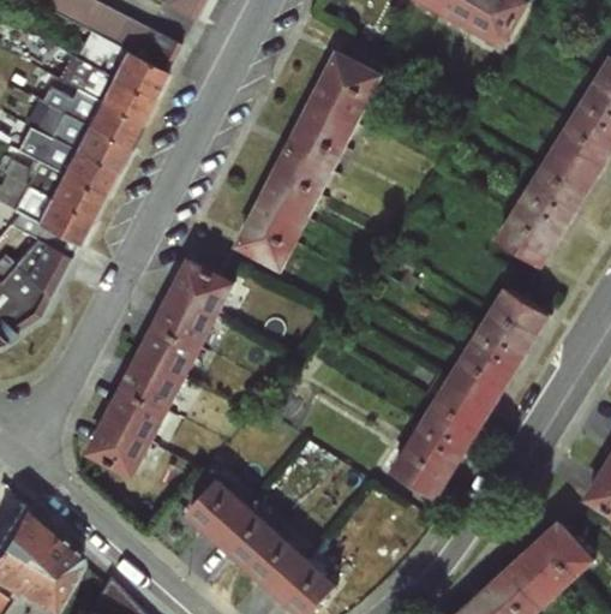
[(28,0),(99,36),(166,69),(179,42),(99,0),(28,0)]
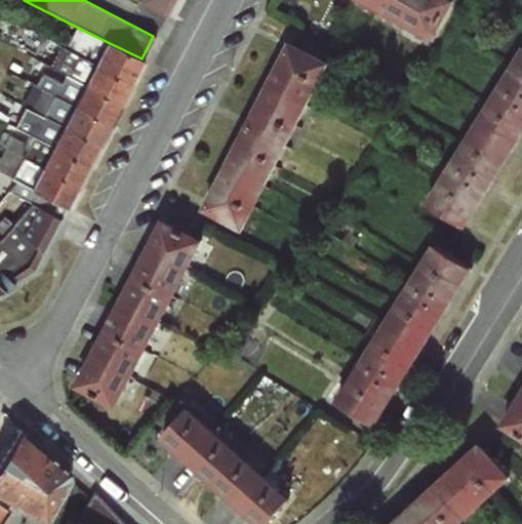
[(135,0),(164,14),(171,0),(135,0)]
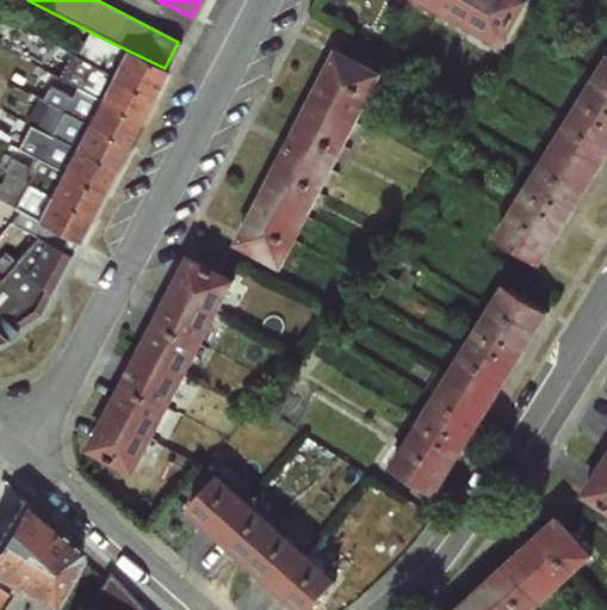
[(437,0),(433,8),(465,26),(478,0),(437,0)]
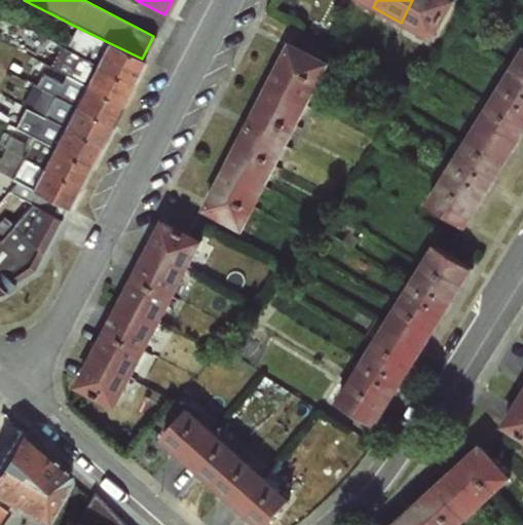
[(412,0),(401,23),(431,40),(452,0),(412,0)]
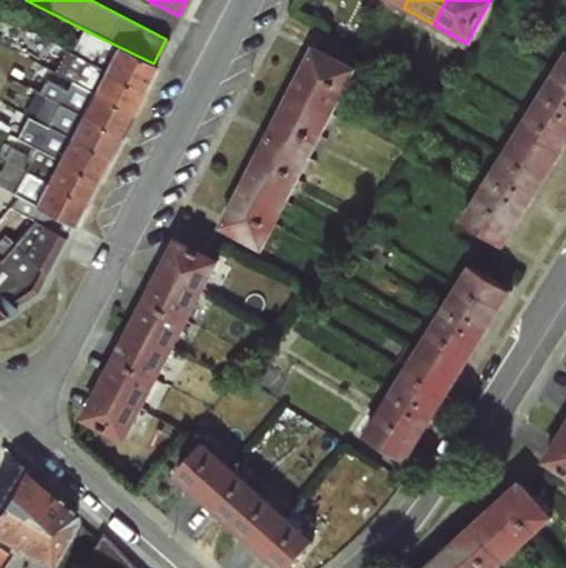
[(154,63),(91,33),(79,57),(141,87),(154,63)]
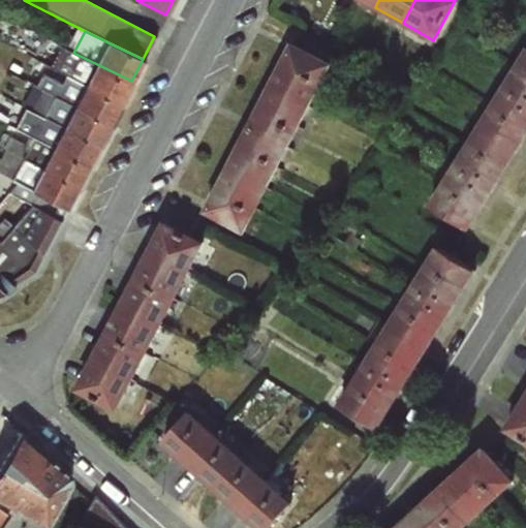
[(319,82),(330,61),(288,39),(278,60),(319,82)]
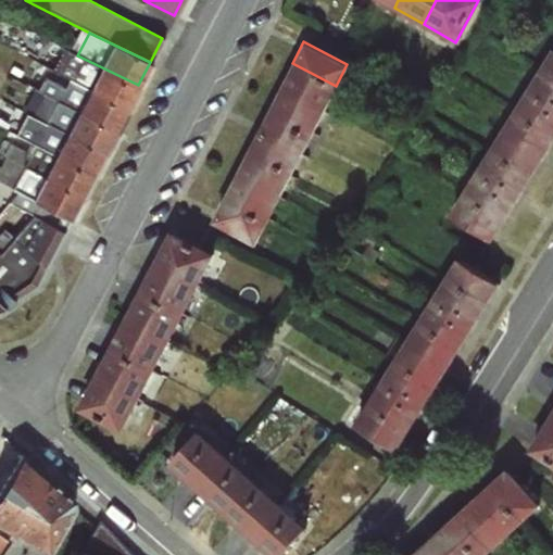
[(138,85),(77,55),(61,47),(49,70),(65,78),(126,105),(138,85)]
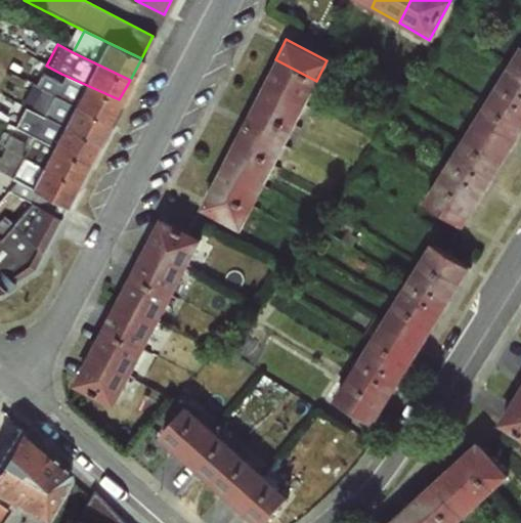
[(520,71),(520,44),(508,63),(520,71)]
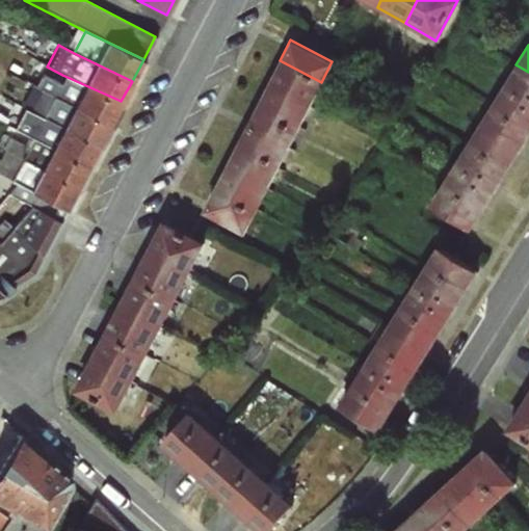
[(310,104),(321,82),(280,60),(268,82),(310,104)]
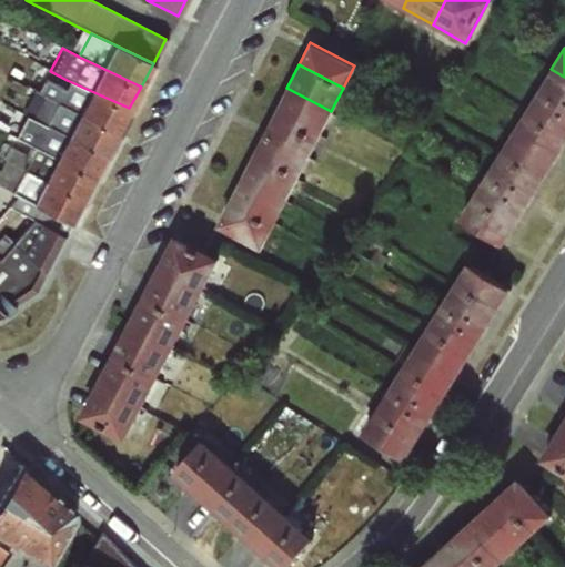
[(564,107),(564,77),(551,69),(537,90),(564,107)]
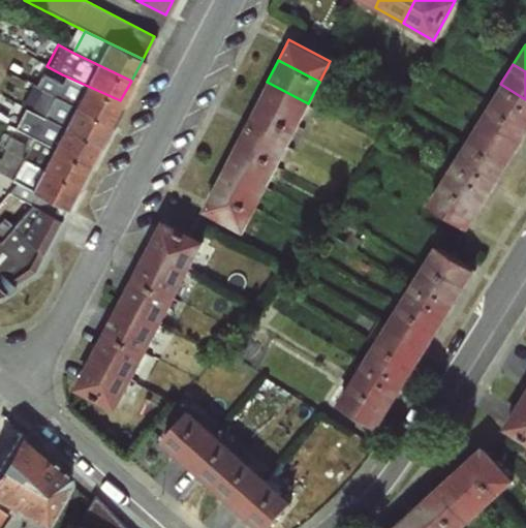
[(120,100),(62,74),(58,83),(39,73),(33,86),(37,88),(110,121),(120,100)]
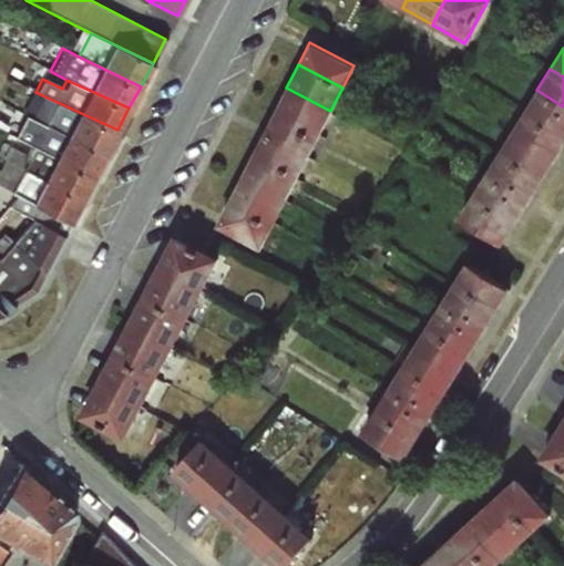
[(319,133),(330,111),(286,88),(274,111),(319,133)]
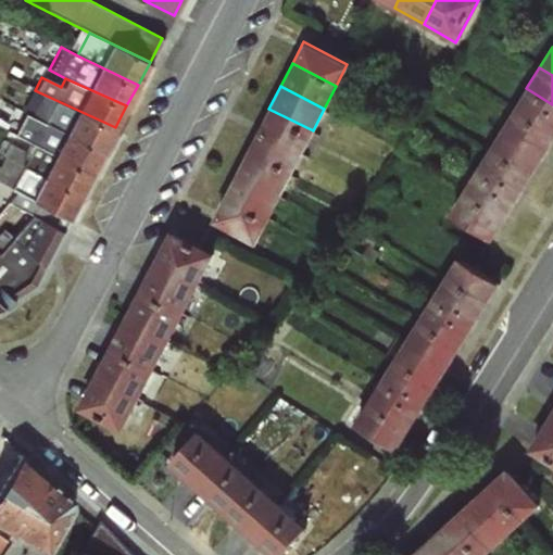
[(552,134),(552,104),(526,88),(513,109),(552,134)]
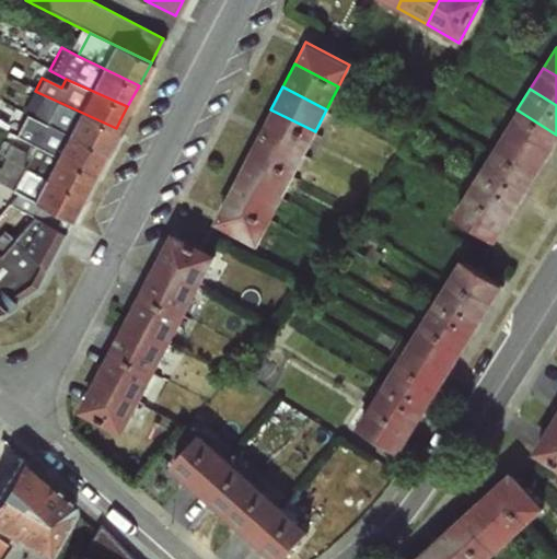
[(116,128),(39,93),(27,115),(103,153),(116,128)]
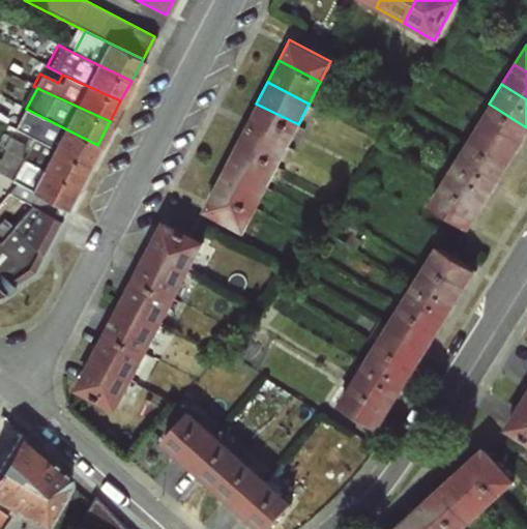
[(287,146),(298,124),(256,104),(245,124),(287,146)]
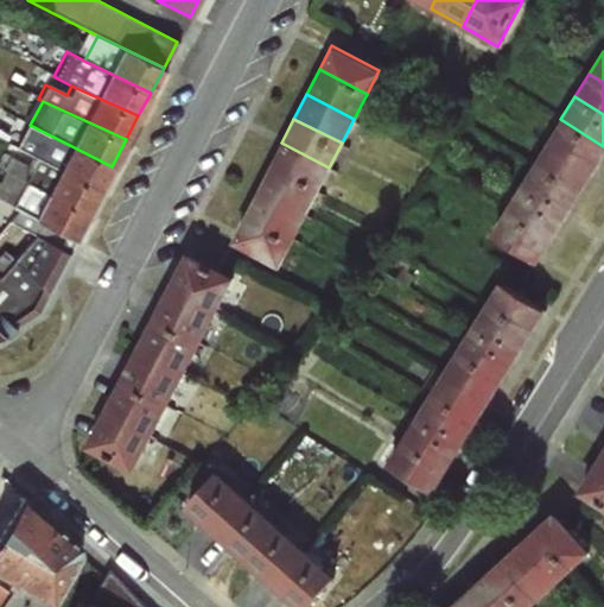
[(593,171),(603,153),(603,146),(560,119),(546,141),(593,171)]
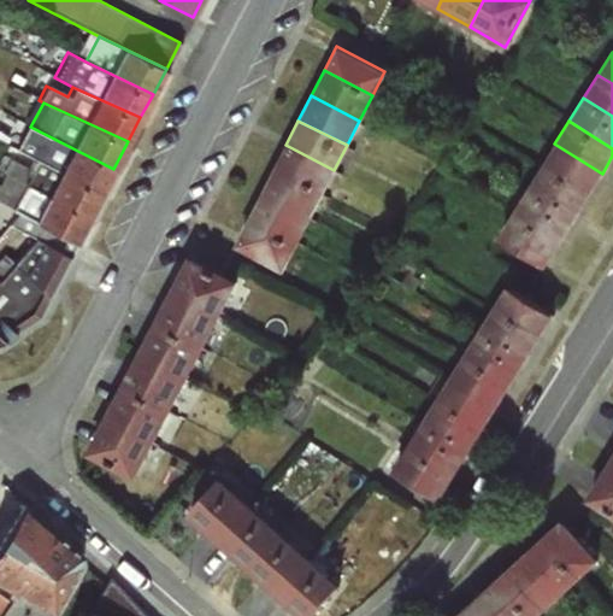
[(113,169),(30,127),(25,135),(21,133),(13,148),(28,156),(101,192),(113,169)]
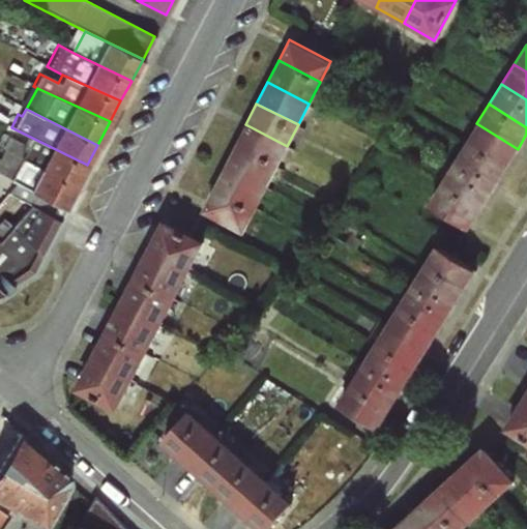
[(504,169),(518,149),(476,123),(464,144),(504,169)]
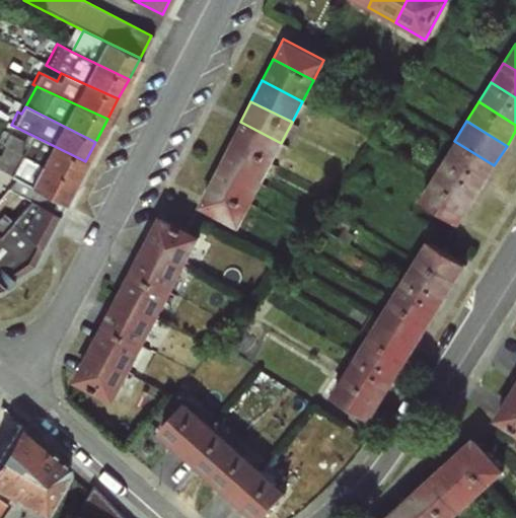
[(270,163),(281,143),(240,122),(229,143),(270,163)]
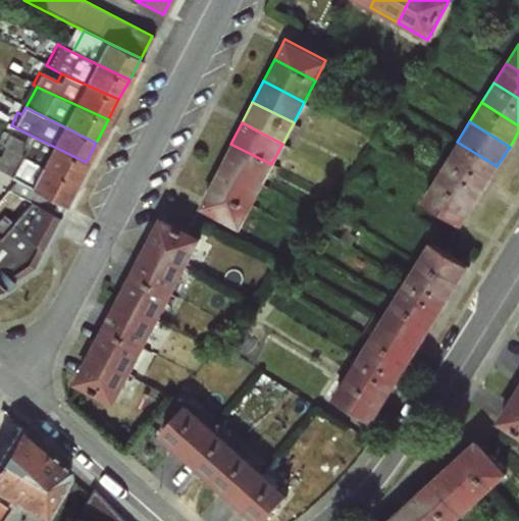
[(86,162),(23,132),(19,140),(6,133),(0,144),(0,146),(1,146),(74,183),(86,162)]
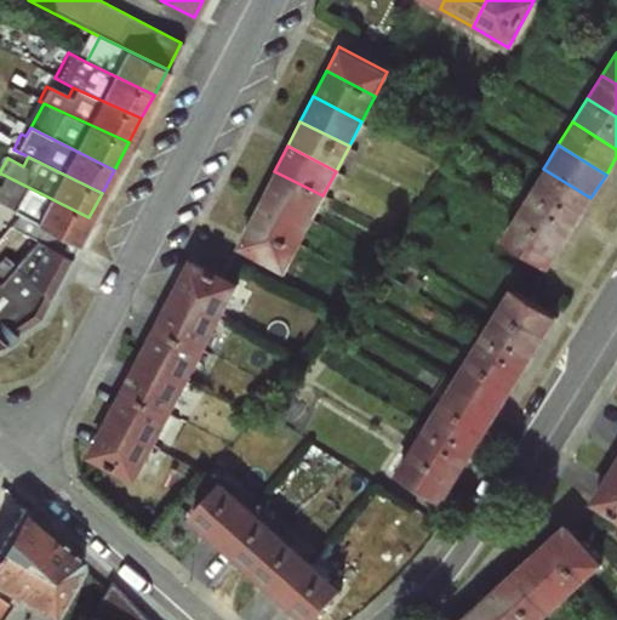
[(576,221),(590,198),(543,169),(527,192),(576,221)]
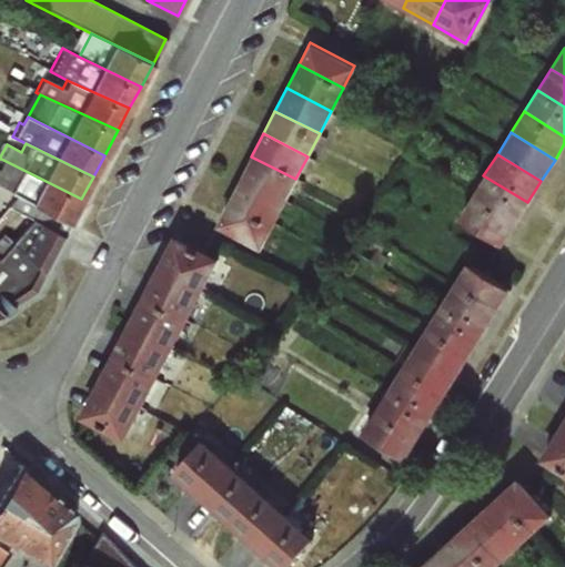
[(284,202),(295,179),(251,157),(239,179),(284,202)]
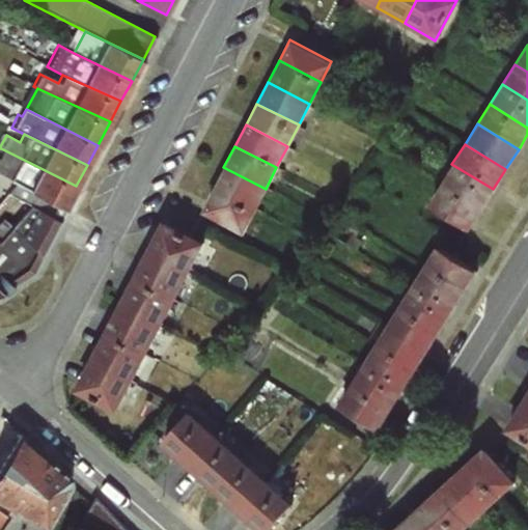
[(76,186),(1,148),(0,150),(0,175),(14,183),(7,194),(29,205),(58,220),(76,186)]
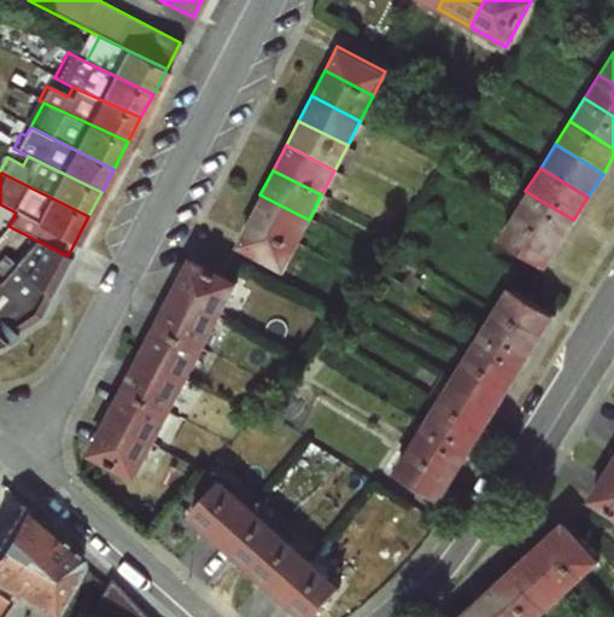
[(559,244),(573,220),(525,191),(510,214),(559,244)]
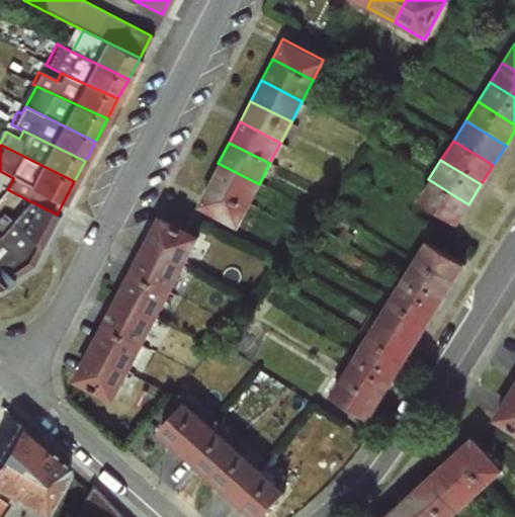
[(248,205),(259,184),(218,163),(207,184),(248,205)]
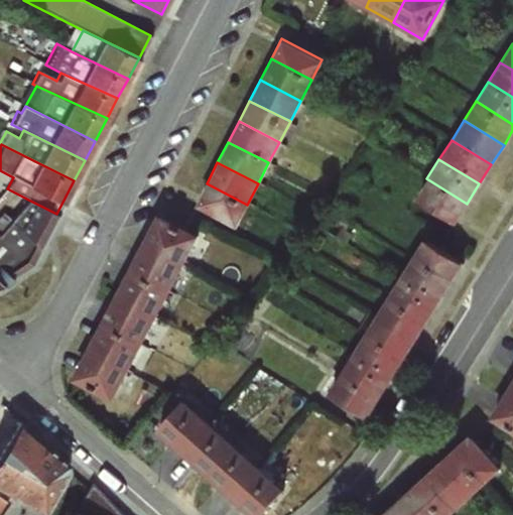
[(455,223),(467,204),(426,178),(414,198),(455,223)]
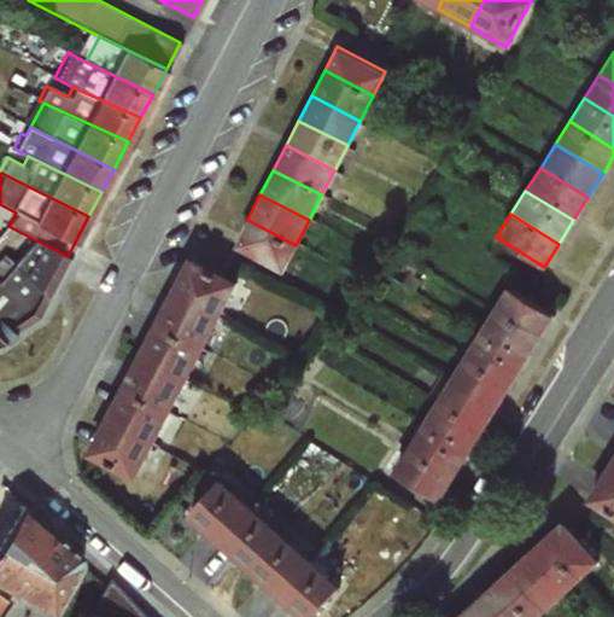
[(282,269),(296,245),(247,220),(234,245),(282,269)]
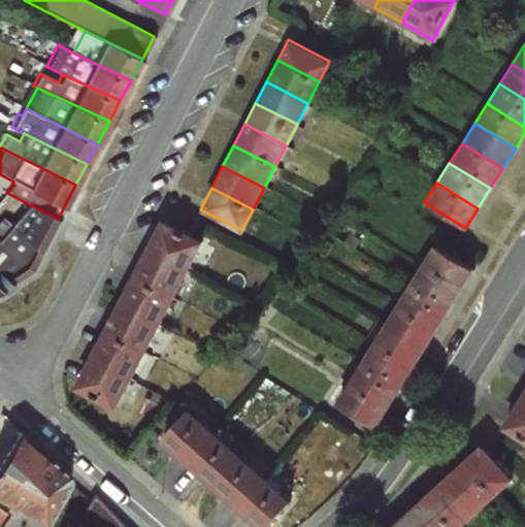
[(29,204),(10,223),(0,234),(0,292),(2,291),(32,270),(58,219),(29,204)]
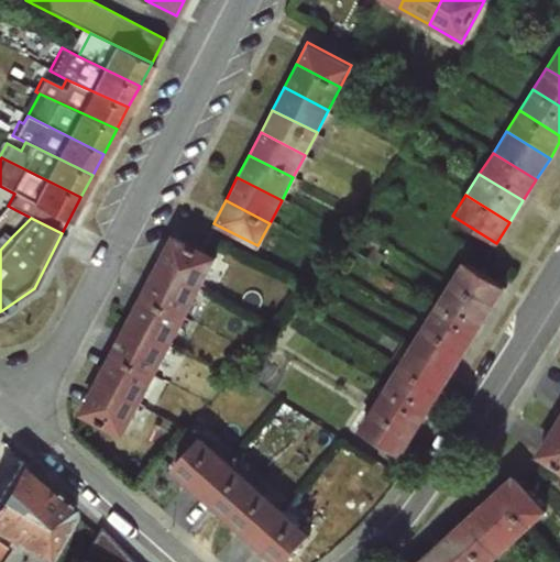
[(0,250),(11,238),(1,230),(0,231),(0,250)]
